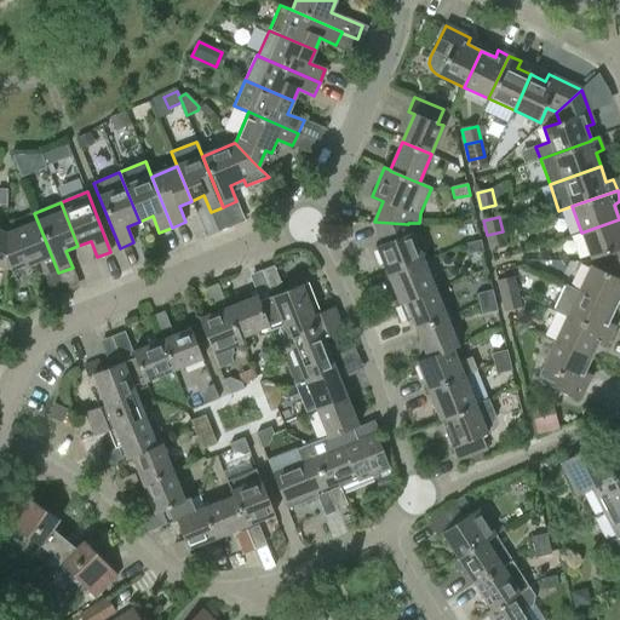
[(619,220),(619,219),(581,233),(591,259),(607,253),(609,263),(609,264),(619,263),(619,220)]
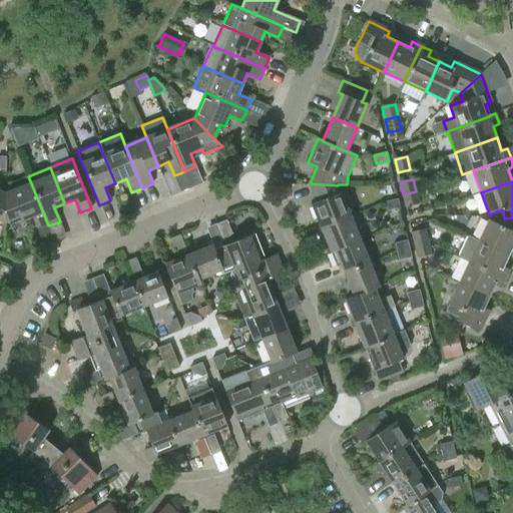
[(38,229),(48,225),(31,183),(5,193),(5,221),(19,216),(21,221),(32,216),(38,229)]
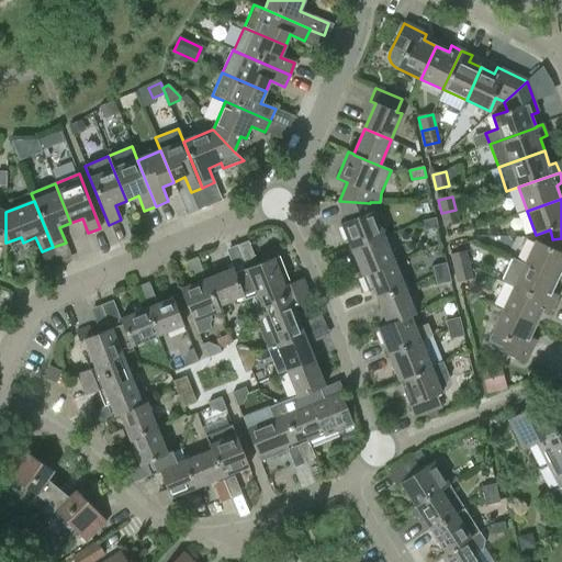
[(341,223),(351,249),(383,236),(370,203),(339,201),(339,202),(347,222),(341,223)]
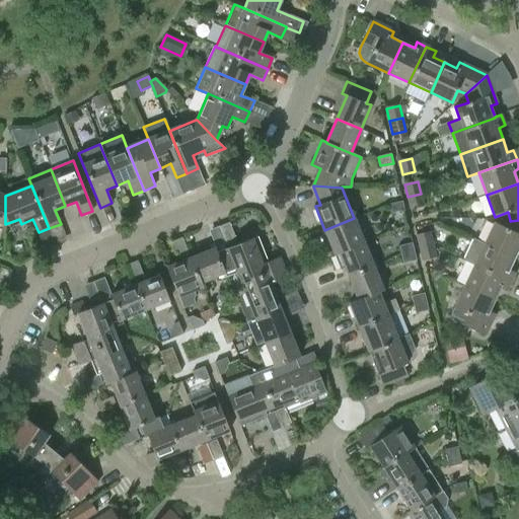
[(421,194),(408,197),(411,209),(424,206),(421,194)]
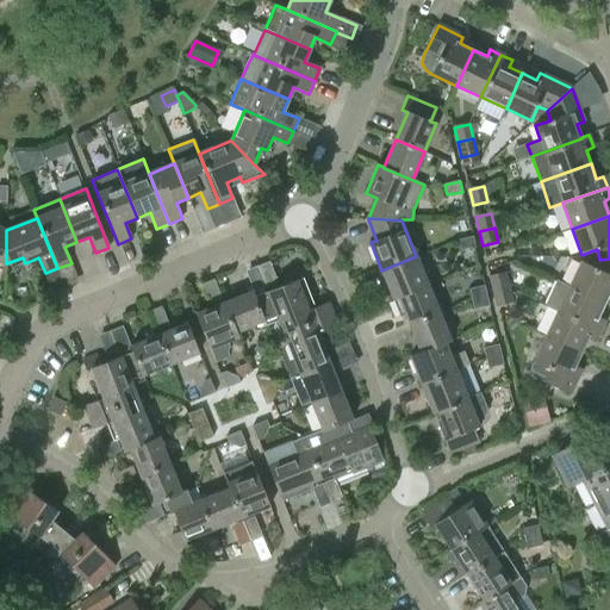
[(475,248),(473,237),(458,240),(460,250),(475,248)]
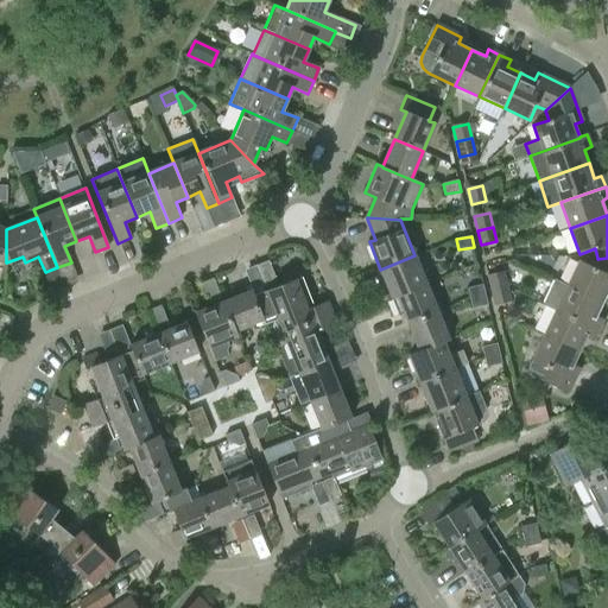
[(426,284),(415,255),(380,270),(392,298),(426,284)]
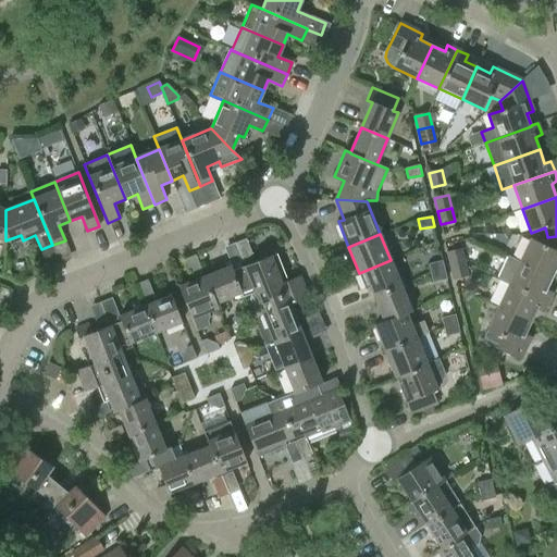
[(531,238),(520,262),(553,277),(556,267),(556,236),(547,237),(544,245),(531,238)]
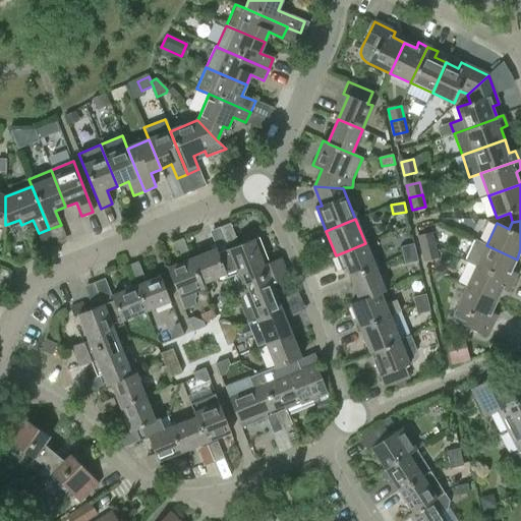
[(238,274),(243,285),(285,268),(281,257),(264,265),(253,239),(257,237),(254,229),(242,234),(245,242),(237,245),(235,241),(228,243),(230,248),(227,249),(237,275),(238,274)]
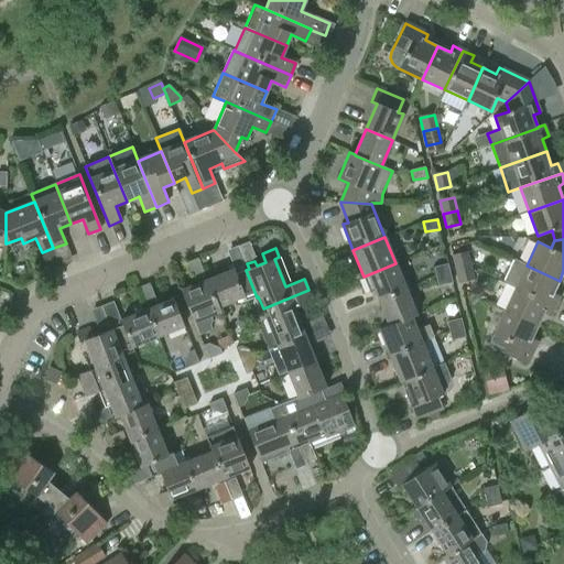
[(456,269),(470,266),(467,252),(453,256),(456,269)]
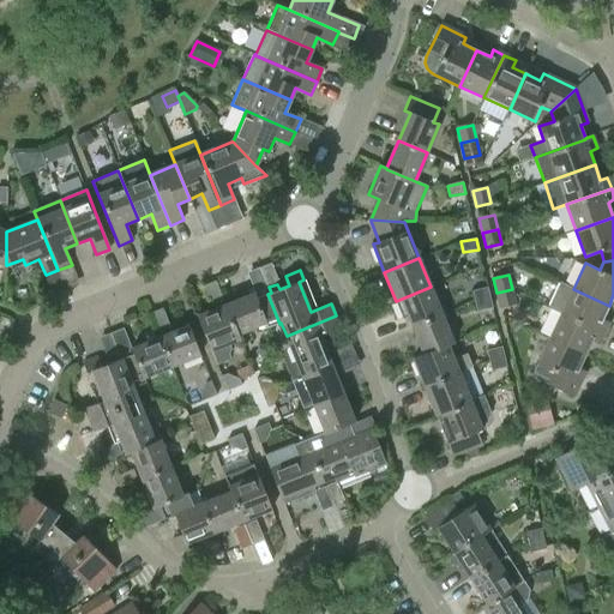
[(602,319),(609,306),(573,289),(559,282),(548,307),(561,313),(605,333),(609,323),(602,319)]
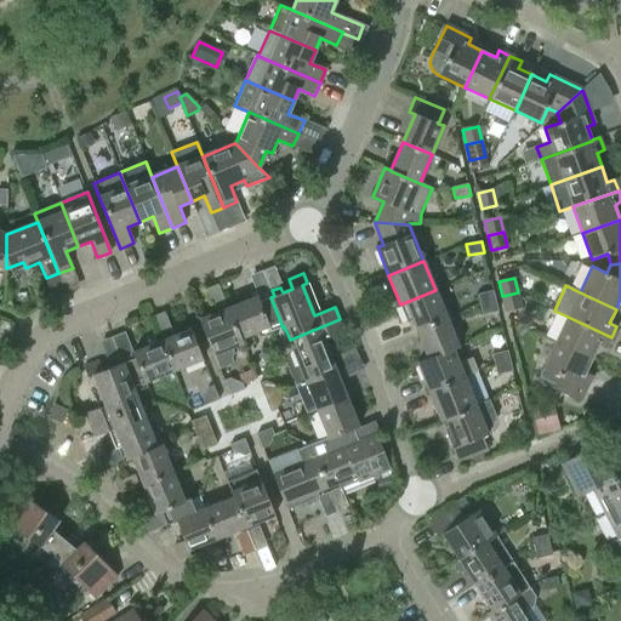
[(408,323),(412,320),(417,330),(446,318),(436,290),(400,305),(408,323)]
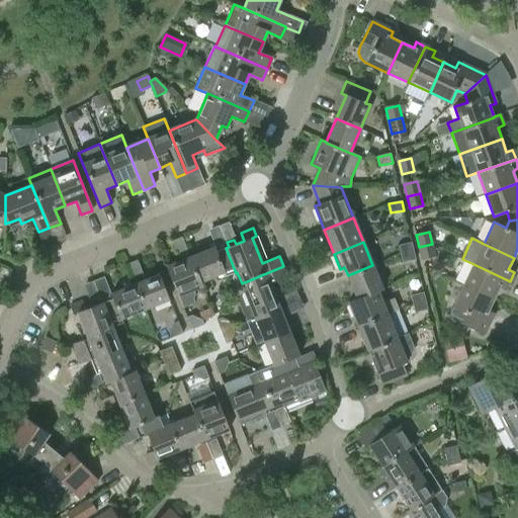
[(402,254),(414,251),(412,243),(399,246),(401,254),(402,254)]
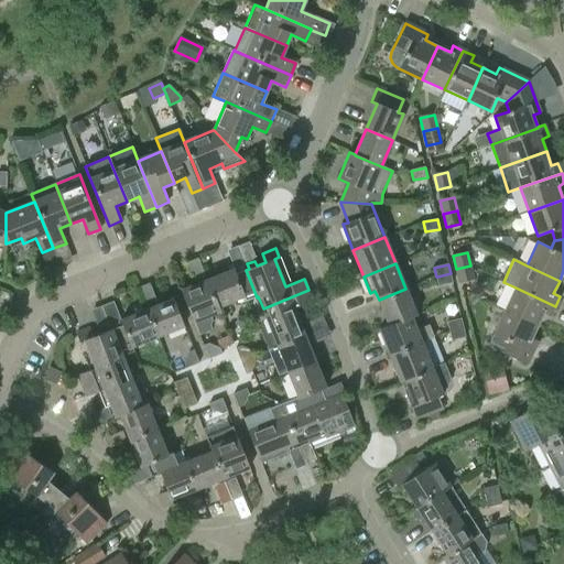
[(470,266),(456,269),(459,283),(474,280),(470,266)]
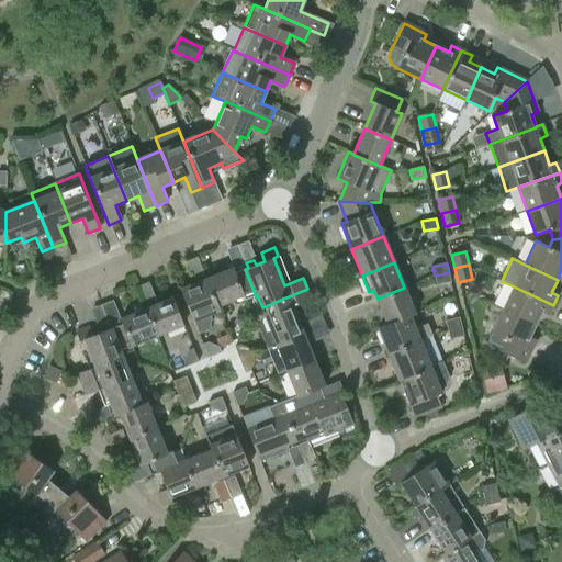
[(234,269),(206,279),(217,307),(220,307),(244,298),(245,301),(256,296),(245,269),(235,273),(234,269)]
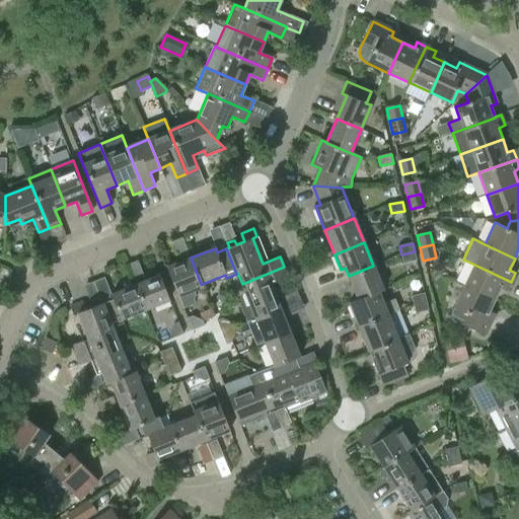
[(402,254),(401,254),(403,264),(417,261),(415,251),(402,254)]
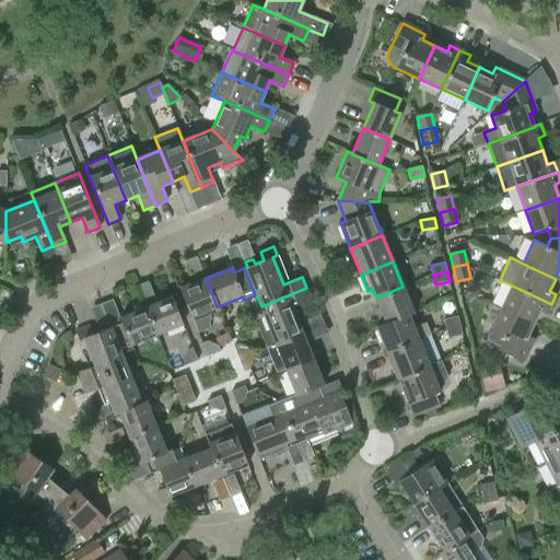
[(217,306),(206,278),(181,289),(197,333),(210,327),(208,323),(210,318),(208,314),(220,310),(219,306),(217,306)]
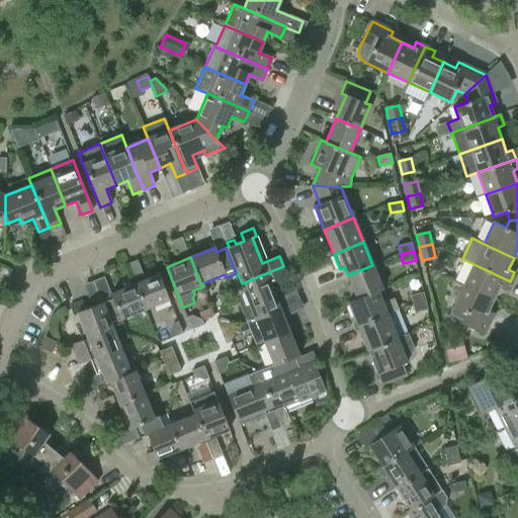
[(138,261),(126,266),(134,285),(146,280),(138,261)]
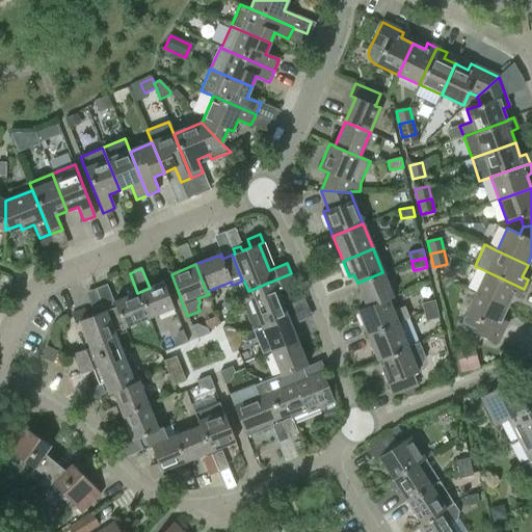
[(486,271),(476,293),(507,308),(513,296),(519,298),(524,289),(486,271)]
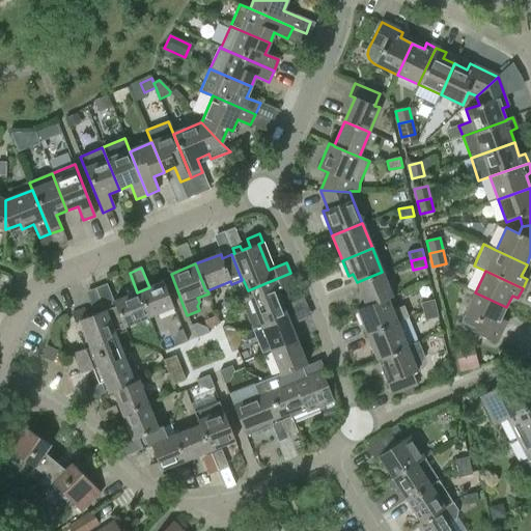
[(382,272),(357,282),(366,306),(387,298),(388,299),(392,297),(382,272)]
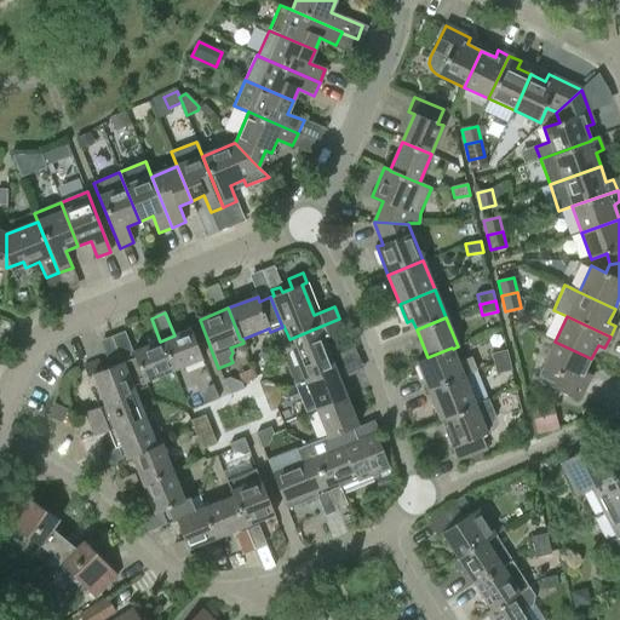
[(290,339),(293,350),(282,355),(294,386),(336,369),(323,338),(343,331),(339,319),(290,339)]
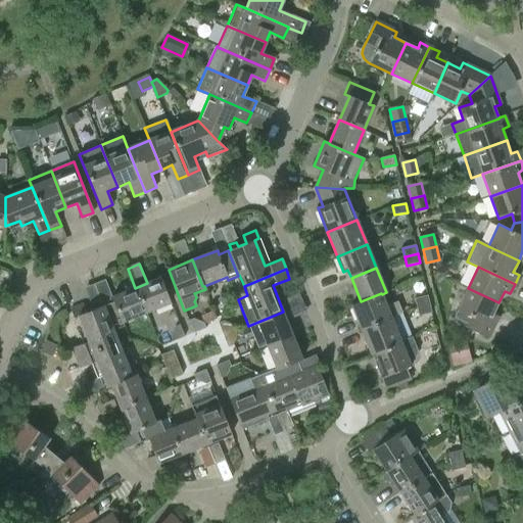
[(135,288),(145,313),(171,302),(161,278),(147,283),(135,288)]
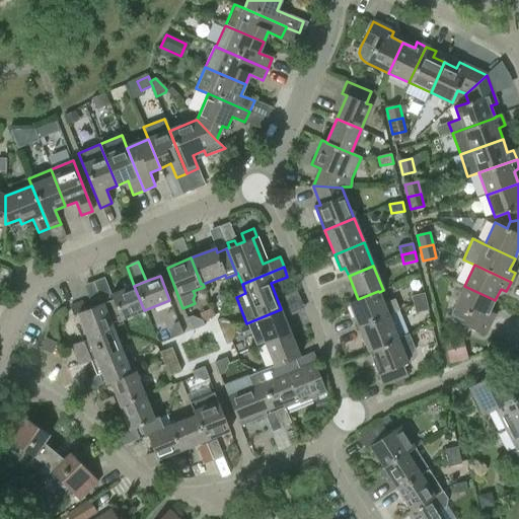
[(113,299),(112,295),(105,281),(83,290),(90,308),(101,304),(113,299)]
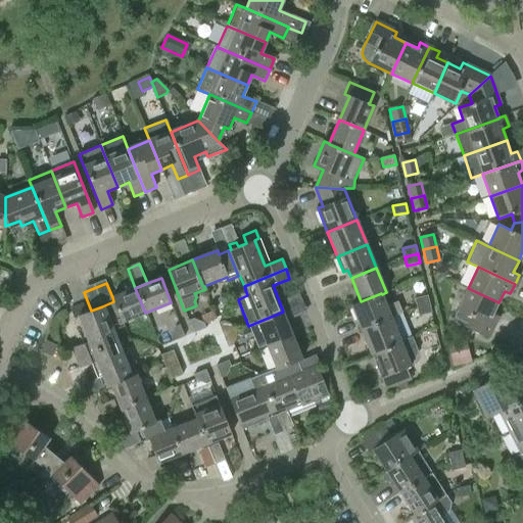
[(113,301),(102,306),(112,332),(113,331),(125,326),(124,322),(145,313),(135,288),(112,297),(113,301)]
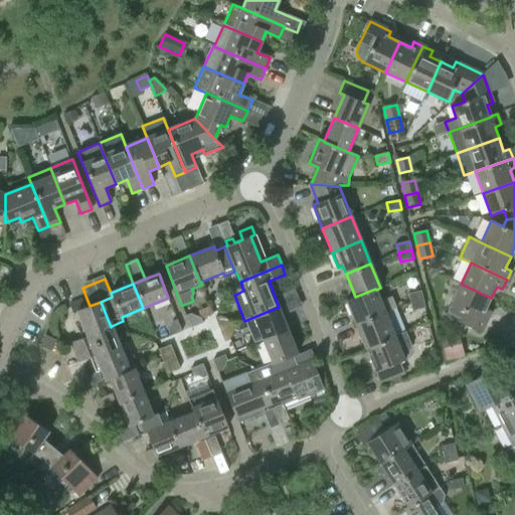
[(486,310),(491,298),(461,284),(451,306),(463,311),(458,322),(482,333),(491,312),(486,310)]
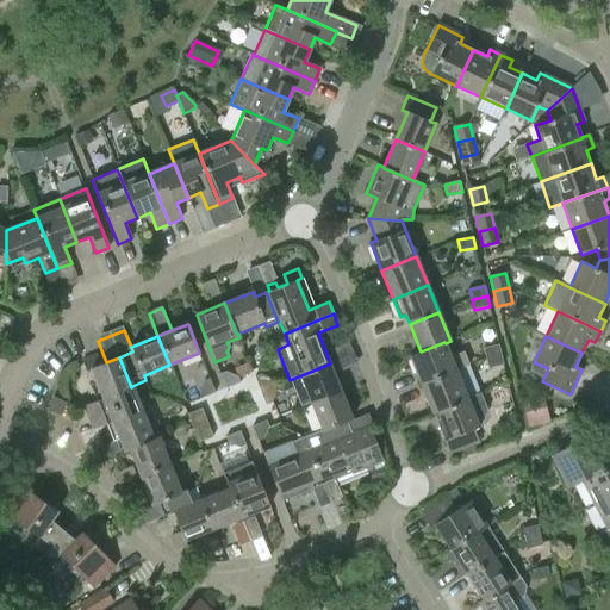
[(456,371),(468,365),(464,352),(450,358),(446,343),(444,342),(421,352),(410,356),(422,385),(456,371)]
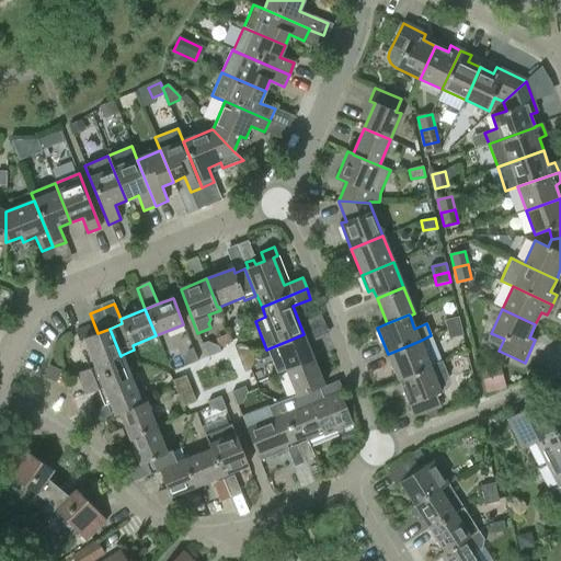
[(459,327),(460,327),(458,318),(445,321),(447,330),(459,327)]
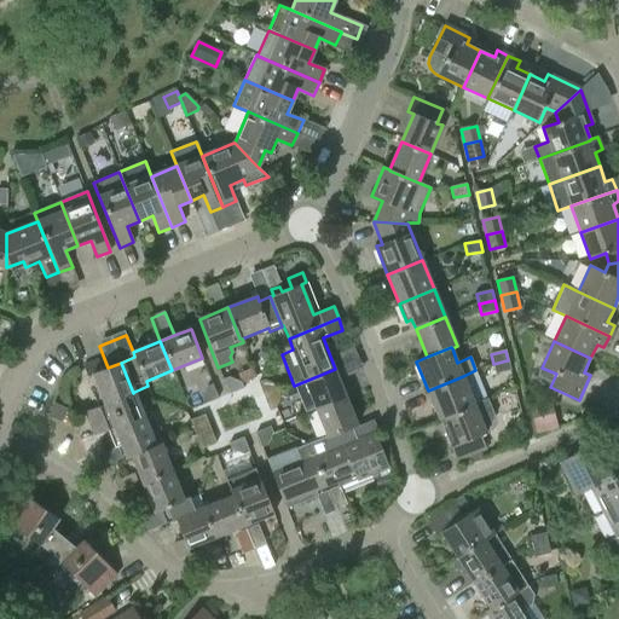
[(86,412),(91,424),(140,405),(134,392),(133,393),(121,363),(108,368),(102,370),(98,360),(84,366),(87,376),(93,374),(105,404),(86,412)]
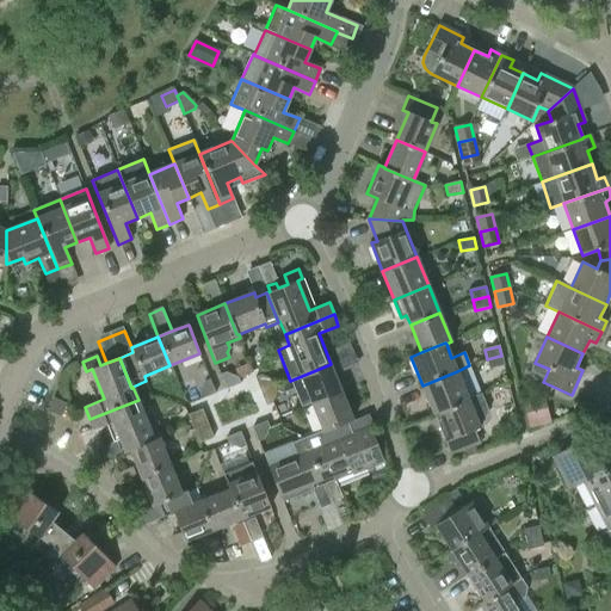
[(500,356),(487,359),(489,369),(504,365),(501,356),(500,356)]
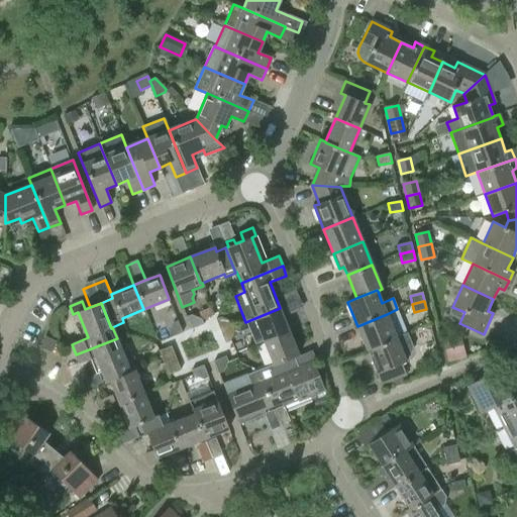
[(264,340),(265,342),(289,332),(280,308),(245,322),(254,344),(264,340)]
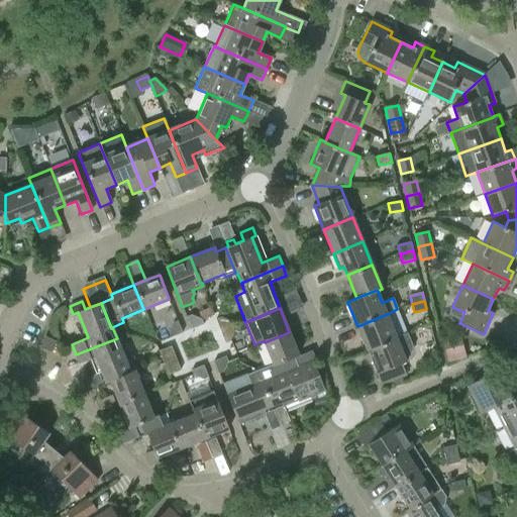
[(396,337),(387,314),(357,326),(367,350),(371,348),(372,348),(372,347),(396,337)]
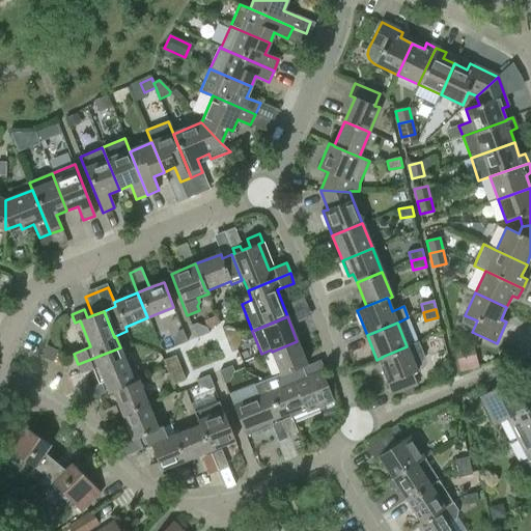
[(196,324),(192,326),(196,338),(208,333),(207,328),(196,324)]
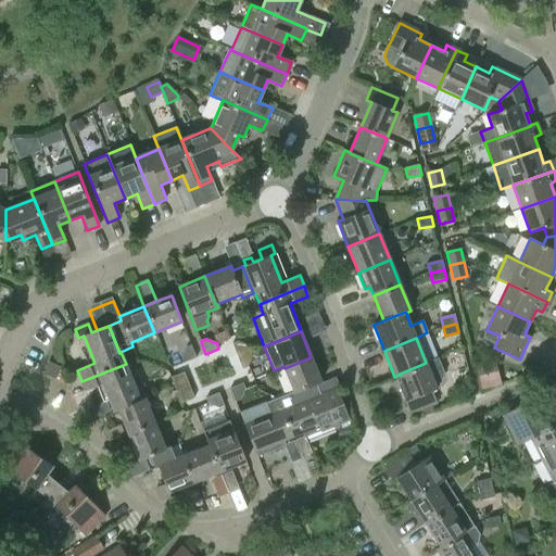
[(238,341),(232,343),(238,356),(250,351),(249,345),(238,341)]
